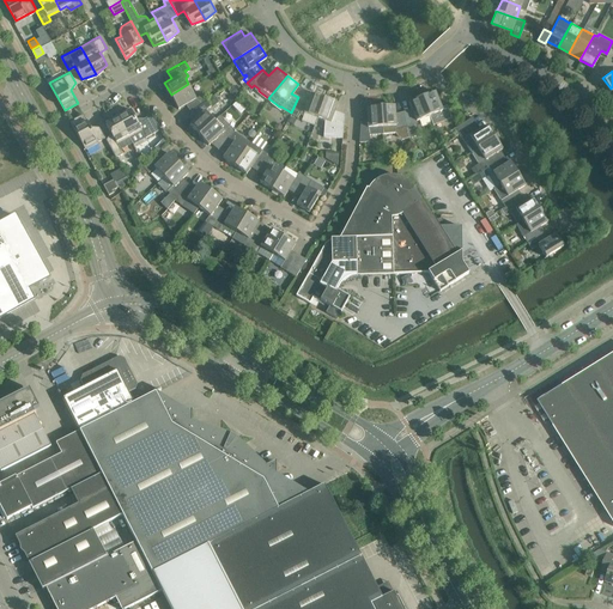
[(188,84),(171,95),(178,107),(195,96),(188,84)]
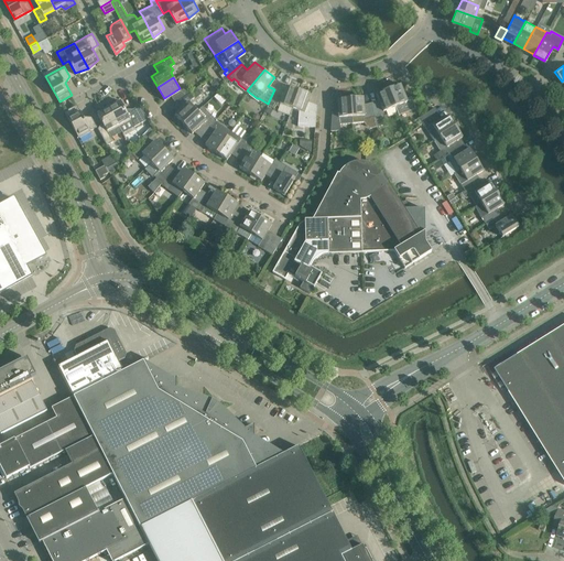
[(400,82),(388,87),(394,105),(399,114),(415,106),(411,95),(405,97),(400,82)]
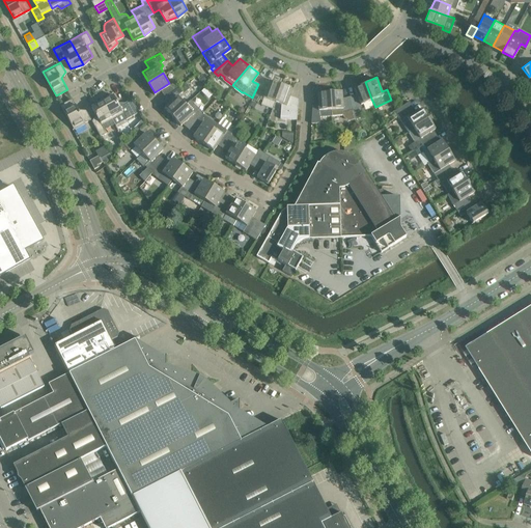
[(266,88),(258,84),(252,98),(257,100),(259,96),(262,98),(263,95),(275,100),(281,83),(270,79),(266,88)]
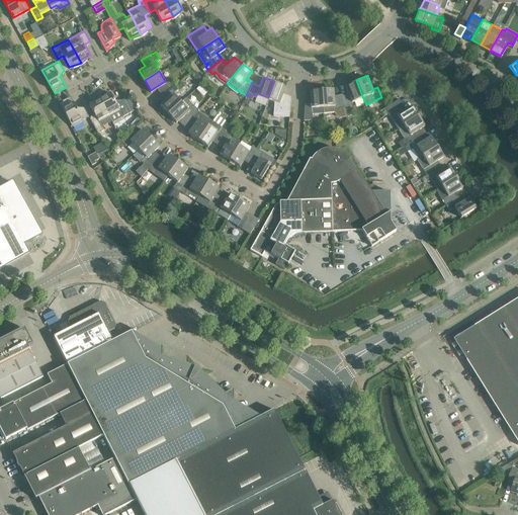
[(180,78),(175,83),(179,88),(185,84),(180,78)]
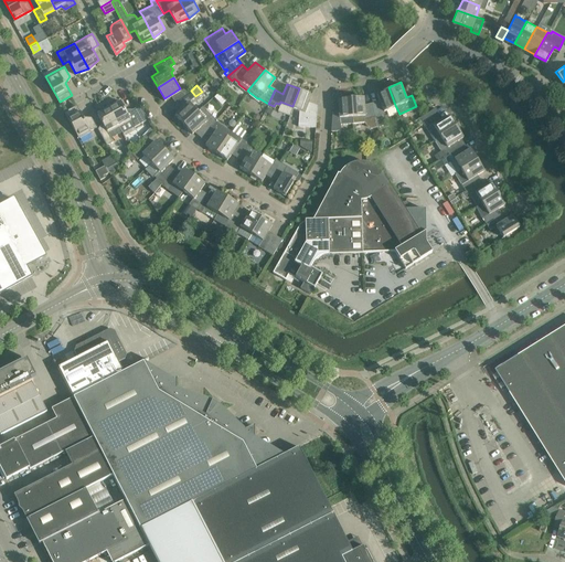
[(381,102),(372,104),(374,114),(375,118),(382,117),(381,113),(381,110),(384,109),(395,105),(388,87),(376,92),(381,102)]
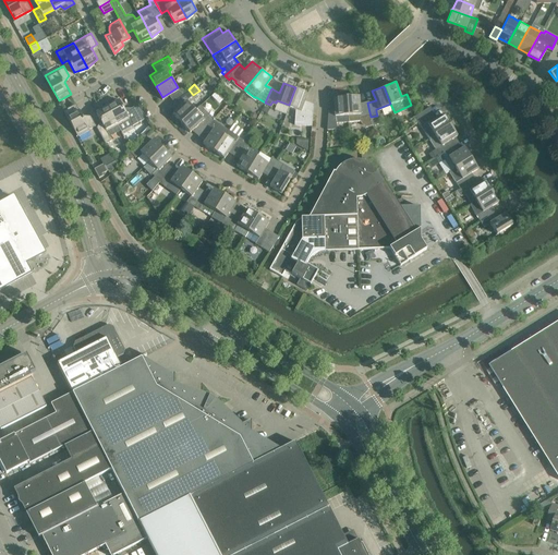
[(307,92),(295,87),(289,105),(295,107),(294,122),(312,123),(313,109),(301,108),(307,92)]
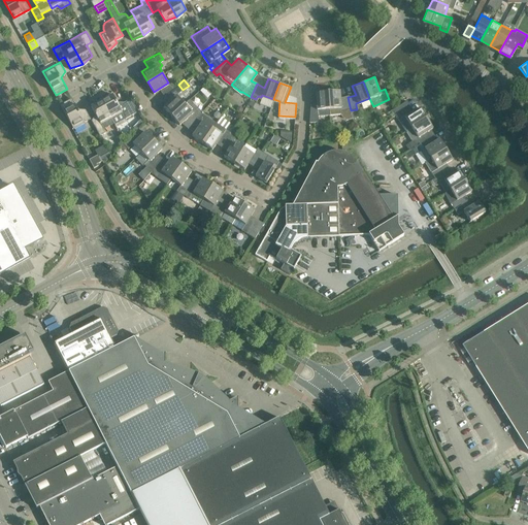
[(339,89),(328,90),(329,113),(341,112),(341,113),(341,115),(342,115),(342,116),(343,116),(344,117),(345,117),(347,118),(348,118),(353,117),(351,110),(350,106),(348,97),(340,99),(340,96),(339,89)]
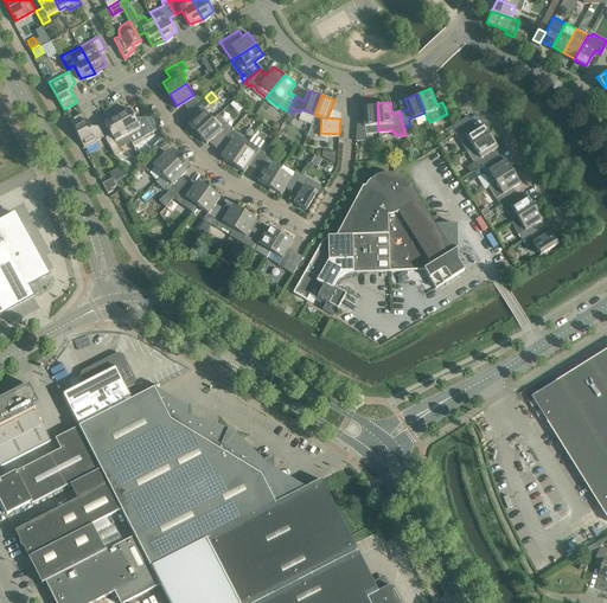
[(357,120),(355,139),(366,138),(365,130),(378,130),(377,103),(363,103),(364,120),(357,120)]
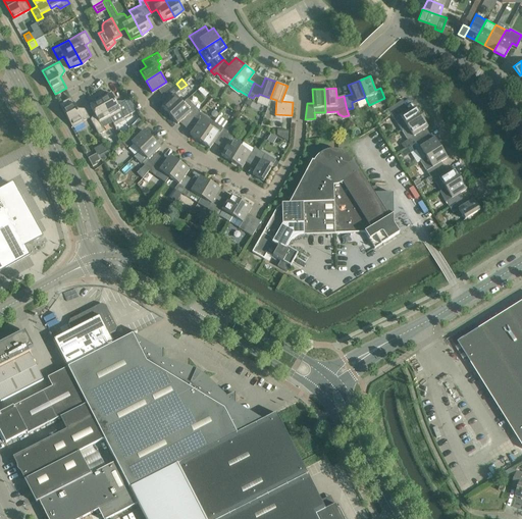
[(111,91),(99,95),(110,115),(112,119),(113,121),(137,108),(128,96),(122,99),(117,102),(115,99),(111,91)]
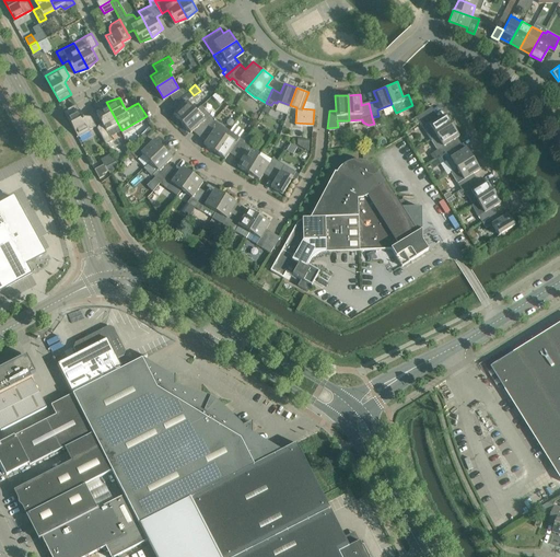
[(173,112),(182,120),(196,108),(187,99),(173,112)]
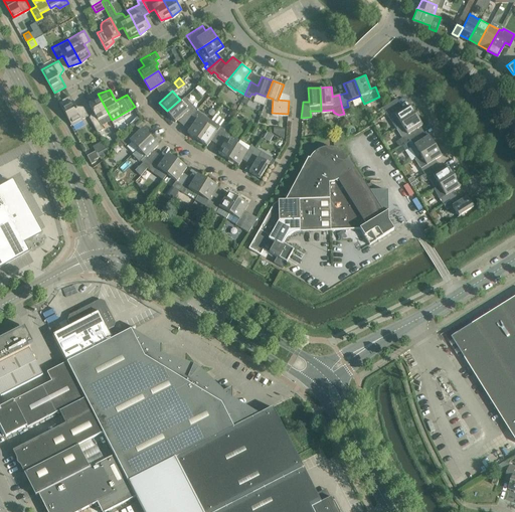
[(69,94),(58,100),(71,123),(82,117),(88,114),(83,105),(75,105),(69,94)]
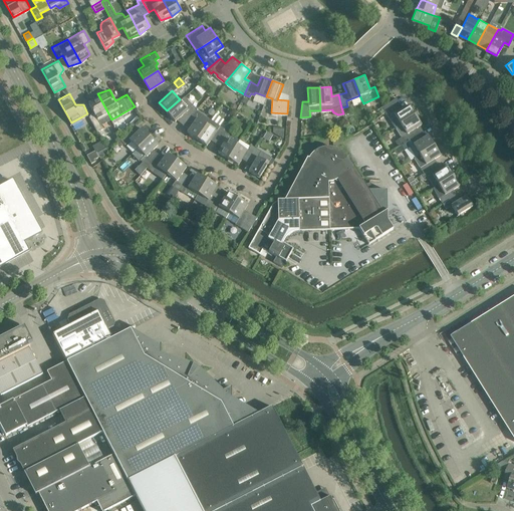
[(97,93),(88,101),(94,111),(88,115),(94,125),(96,130),(97,130),(102,126),(100,123),(110,117),(108,113),(97,93)]
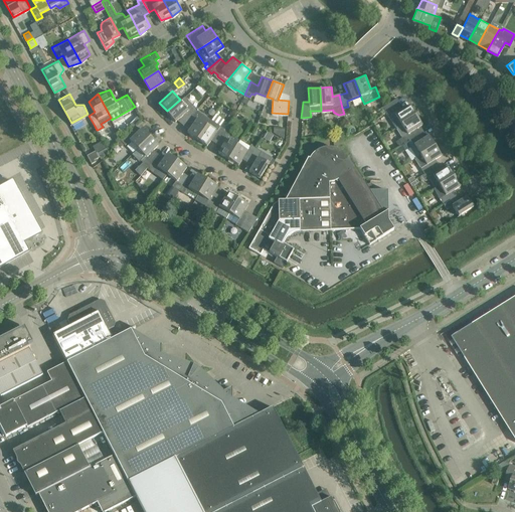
[(179,117),(184,122),(194,111),(196,108),(197,108),(192,104),(185,95),(180,100),(167,111),(175,120),(179,117)]
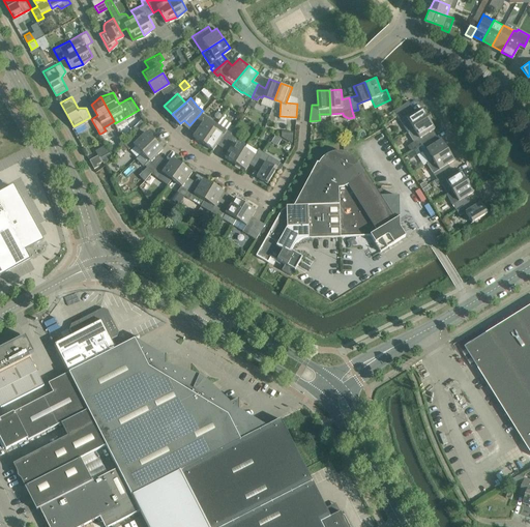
[(398,106),(393,109),(398,114),(401,112),(409,107),(405,100),(398,106)]
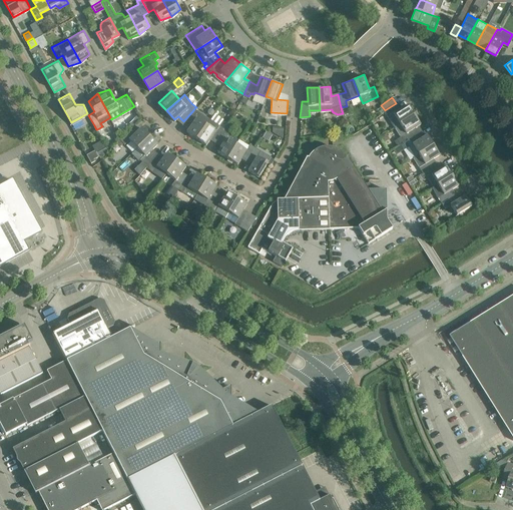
[(388,108),(385,110),(388,115),(394,125),(400,121),(414,113),(408,102),(399,108),(396,103),(388,108)]
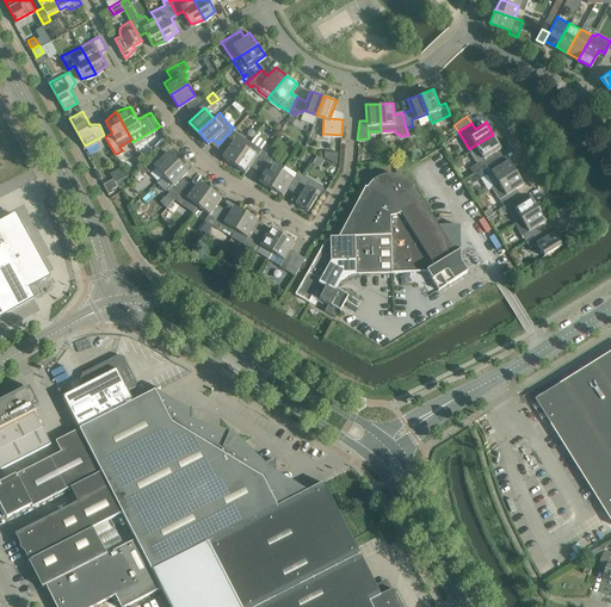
[(233,128),(230,131),(218,144),(227,149),(222,155),(234,162),(246,146),(250,140),(233,128)]
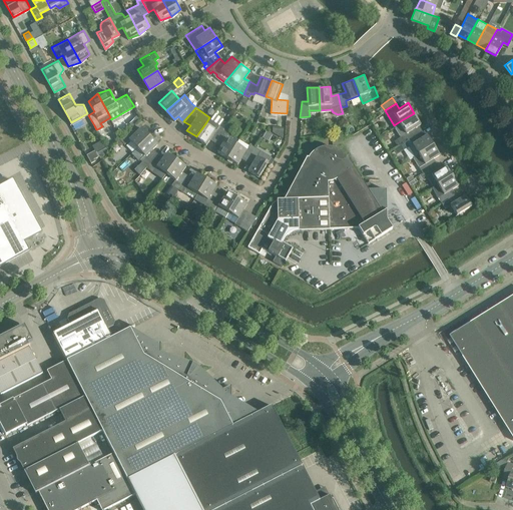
[(400,121),(394,125),(400,134),(400,135),(396,137),(400,142),(403,140),(407,138),(415,133),(411,128),(420,122),(414,113),(400,121)]
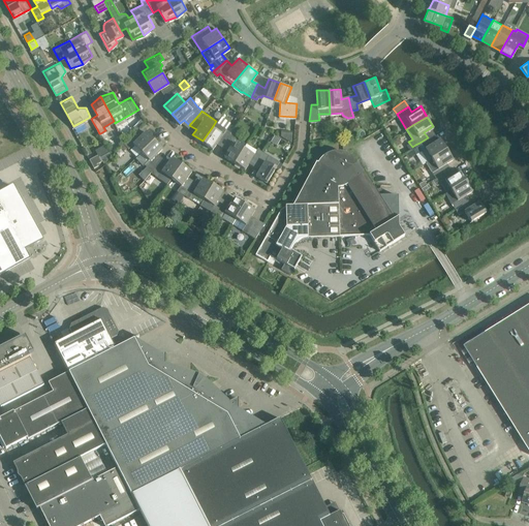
[(213,126),(203,141),(212,148),(219,138),(224,143),(231,131),(226,127),(217,122),(216,121),(213,126)]
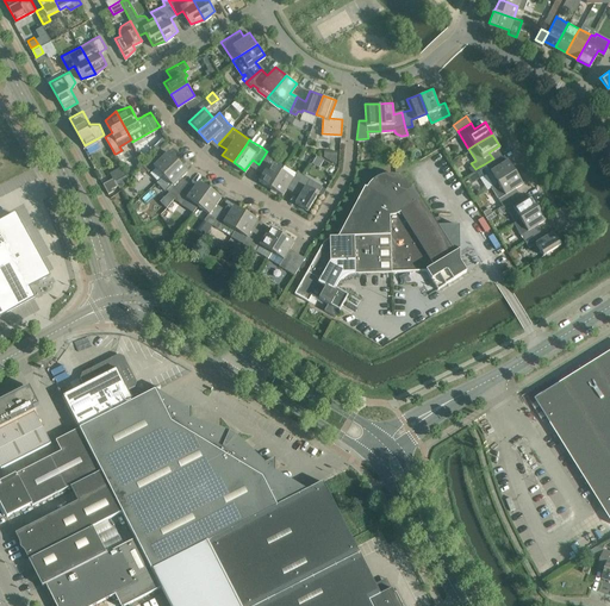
[(150,170),(157,179),(178,160),(168,149),(154,163),(155,166),(150,170)]
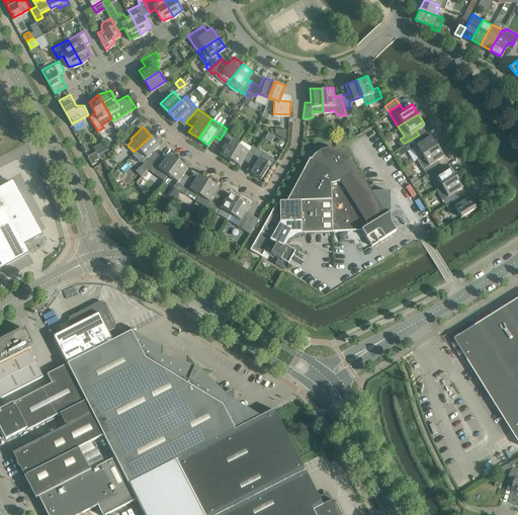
[(225,143),(220,152),(230,158),(239,144),(241,139),(232,133),(232,132),(228,129),(227,129),(220,140),(225,143)]
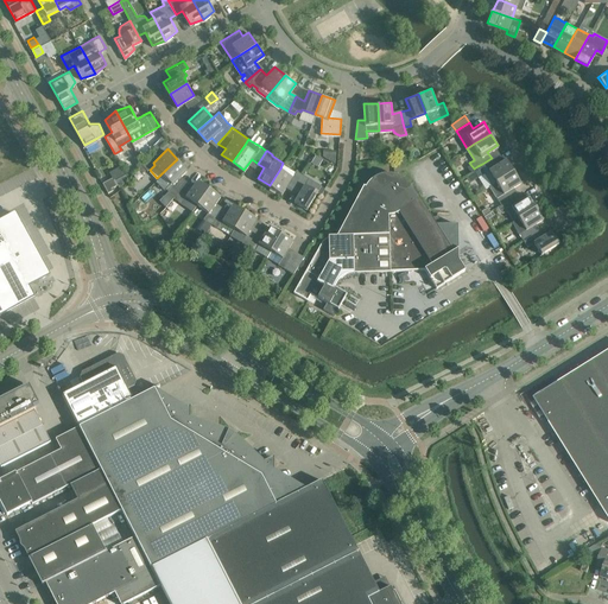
[(477,166),(474,169),(477,176),(479,175),(486,186),(489,184),(491,183),(495,180),(496,180),(513,170),(506,158),(504,159),(500,161),(495,156),(492,158),(482,164),(477,166)]
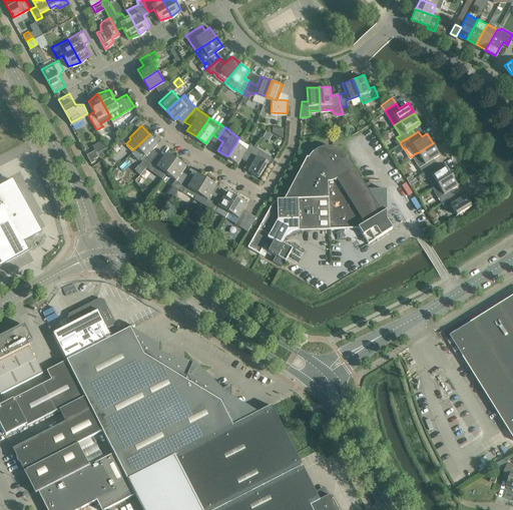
[(138,159),(144,153),(145,154),(157,142),(149,134),(132,150),(131,151),(138,159)]
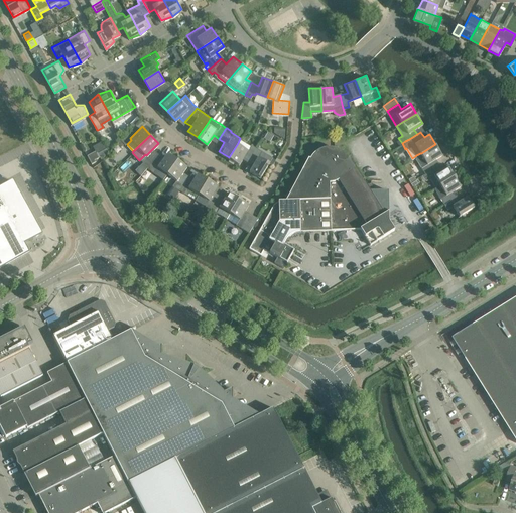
[(244,155),(249,158),(256,146),(251,143),(248,148),(238,143),(229,157),(239,163),(244,155)]
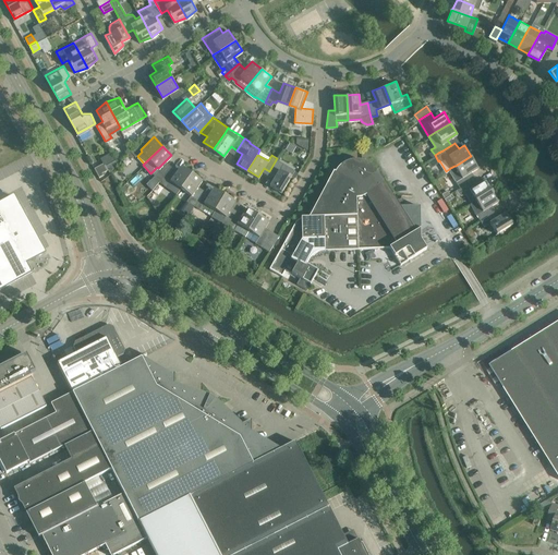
[(450,168),(449,169),(456,180),(459,185),(469,180),(465,175),(477,167),(471,156),(456,166),(455,166),(450,168)]
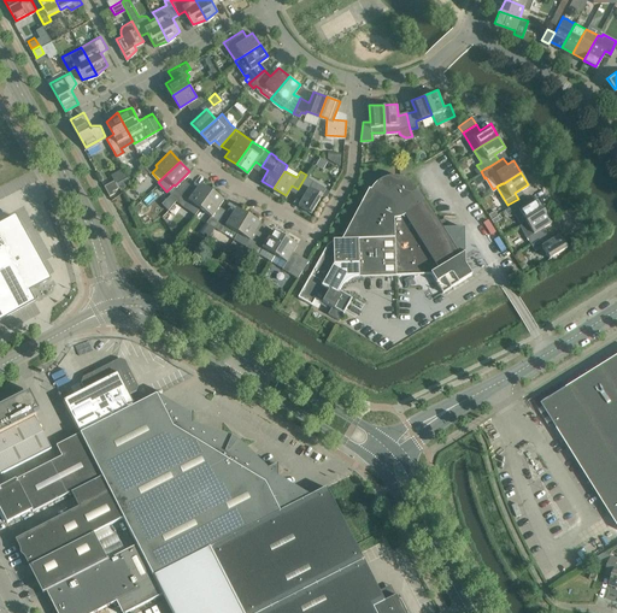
[(369,187),(341,237),(394,235),(395,273),(419,272),(425,272),(432,272),(442,290),(454,283),(471,272),(465,261),(460,253),(464,251),(464,224),(442,224),(417,184),(416,186),(415,184),(412,182),(410,180),(409,178),(406,177),(404,176),(400,175),(398,175),(395,174),(393,174),(391,174),(387,175),(385,175),(382,176),(380,177),(377,180),(375,181),(374,183),(371,186),(370,188),(369,187)]
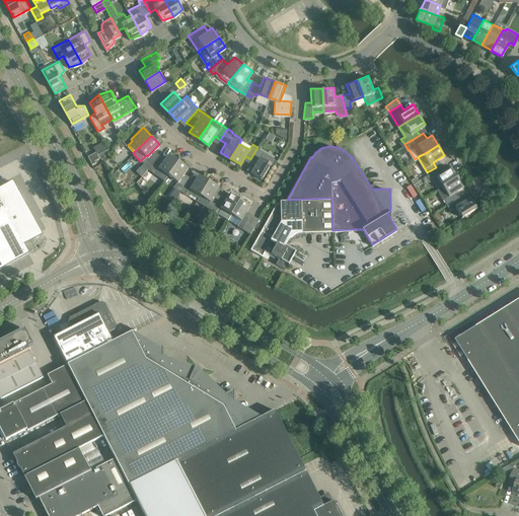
[(274,157),(257,147),(250,159),(255,162),(250,171),(262,177),(271,163),(271,162),(274,157)]
